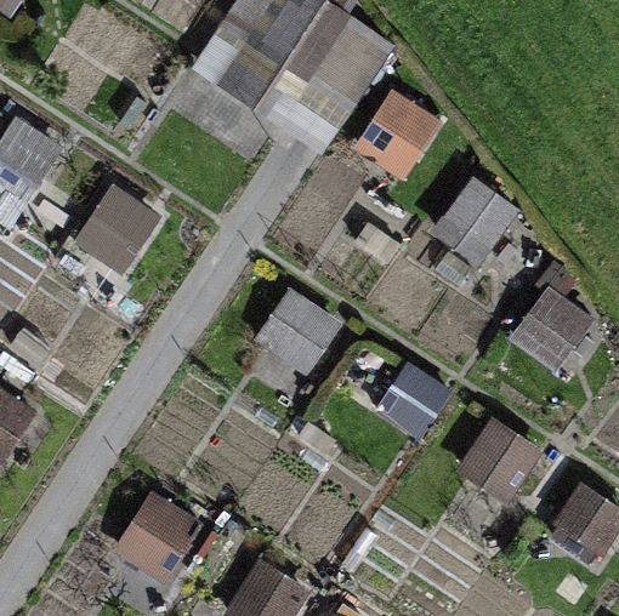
[(321,157),(409,32),(364,0),(237,0),(191,64),(321,157)]
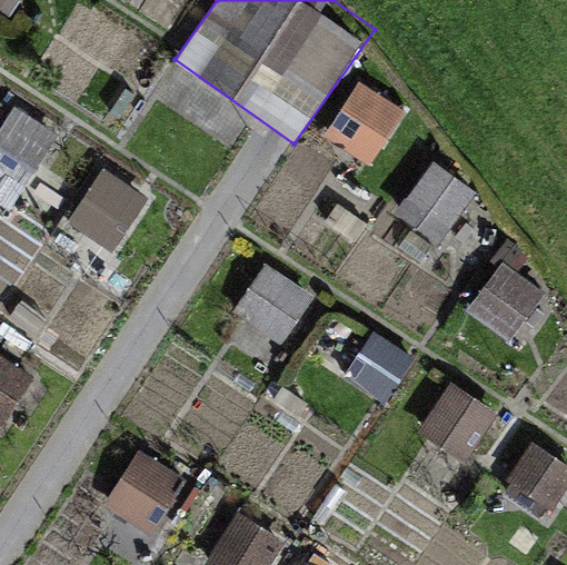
[(351,83),(328,146),(380,165),(403,102),(351,83)]
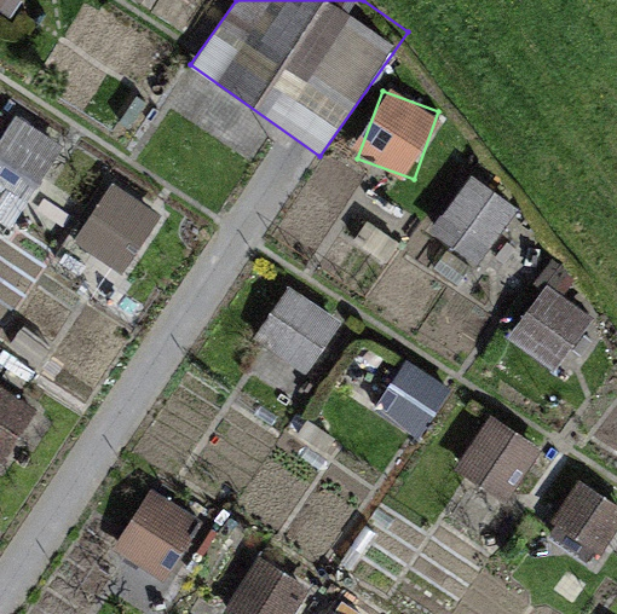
[(471,175),(432,230),(478,262),(518,208),(471,175)]
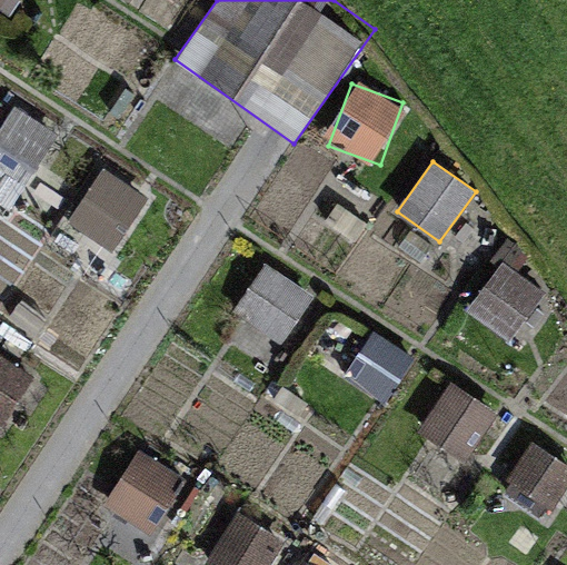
[(67,225),(115,254),(148,199),(100,170),(67,225)]
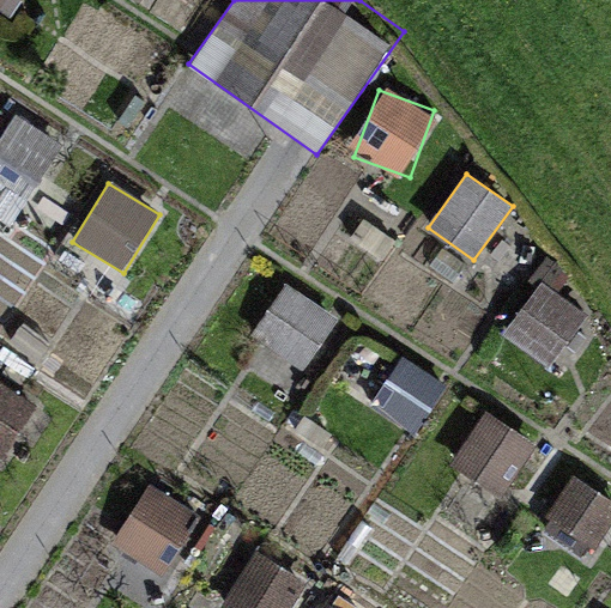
[(550,370),(591,314),(542,279),(502,335),(550,370)]
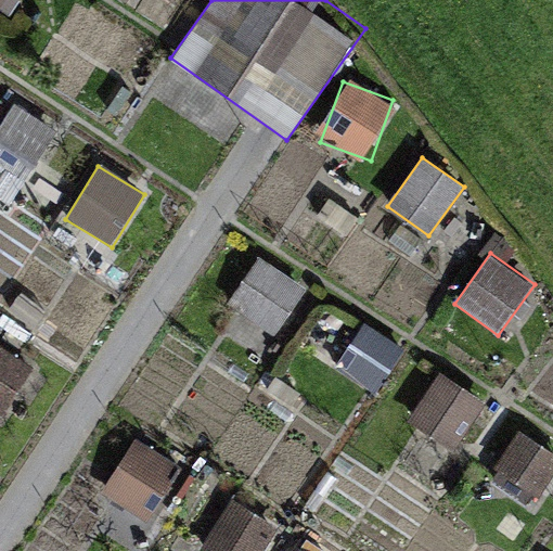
[(228,303),(274,334),(306,289),(259,257),(228,303)]
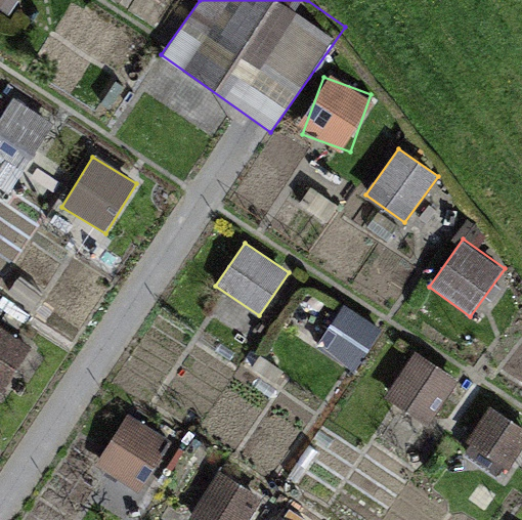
[(314,348),(351,375),(383,329),(346,303),(314,348)]
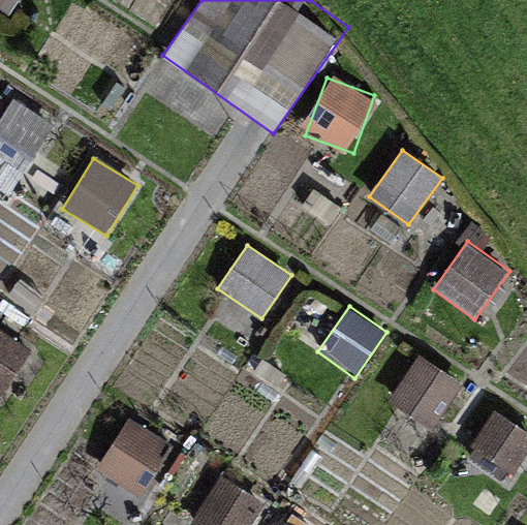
[(0,394),(4,397),(32,353),(0,331),(0,394)]
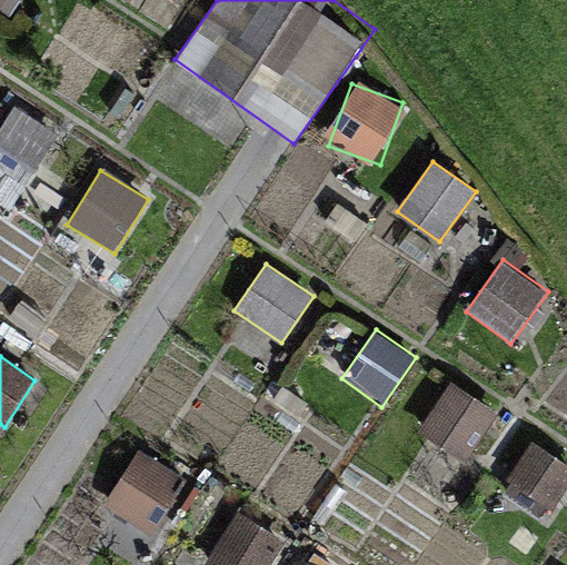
[(417,432),(461,463),(498,412),(455,380),(417,432)]
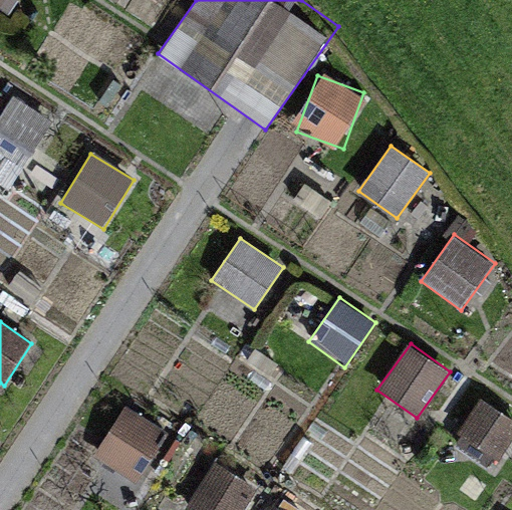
[(502,459),(511,440),(511,419),(479,402),(461,438),(502,459)]
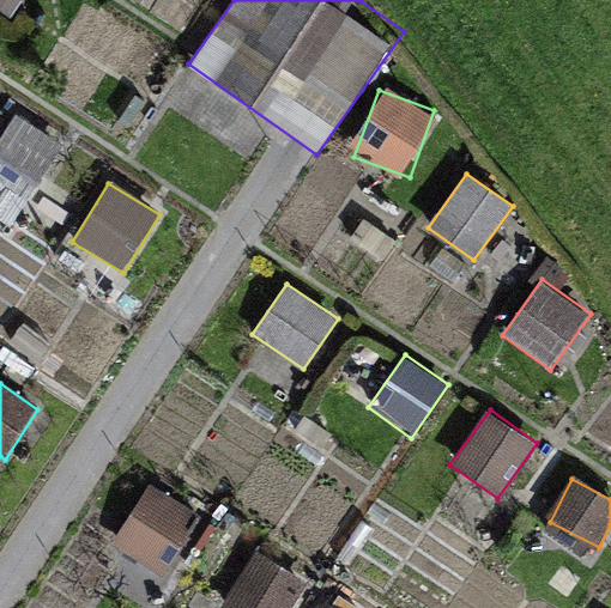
[(149,485),(110,545),(163,578),(200,517),(149,485)]
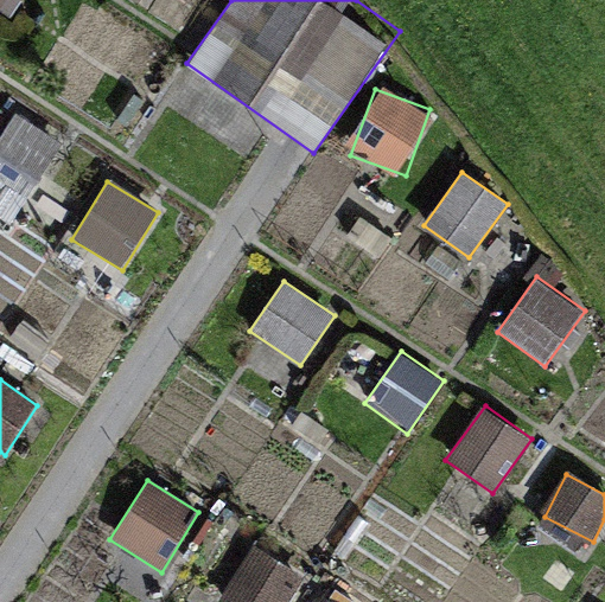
[(288,601),(301,569),(247,550),(228,601),(288,601)]
